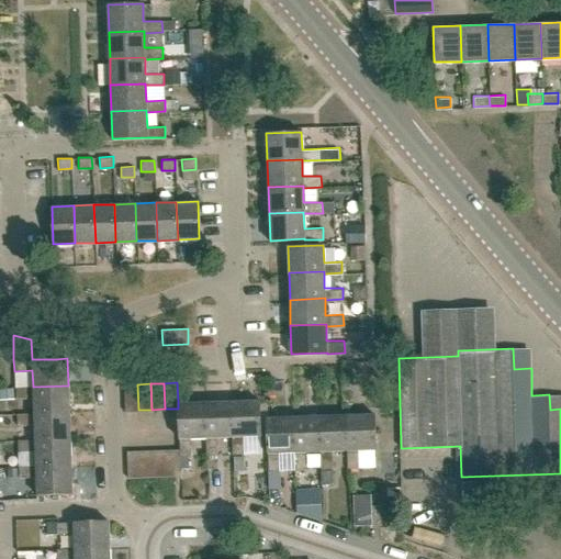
[(125,411),(138,410),(137,384),(124,384),(125,411)]
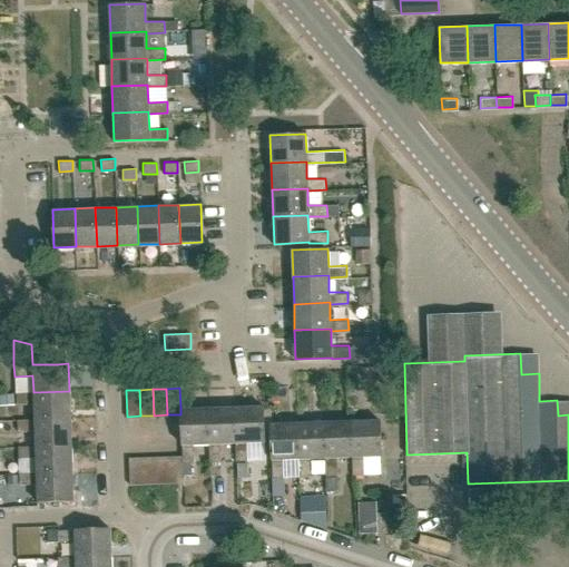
[(69,391),(33,392),(33,391),(16,392),(16,403),(33,403),(35,418),(35,419),(70,418),(69,391)]
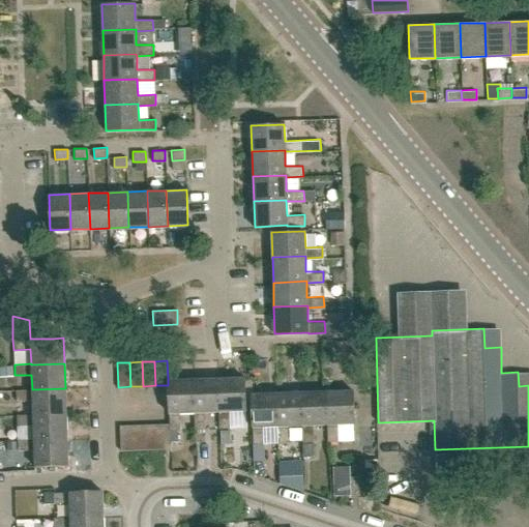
[(205,411),(218,411),(219,411),(218,377),(194,378),(195,412),(195,428),(205,428),(205,411)]
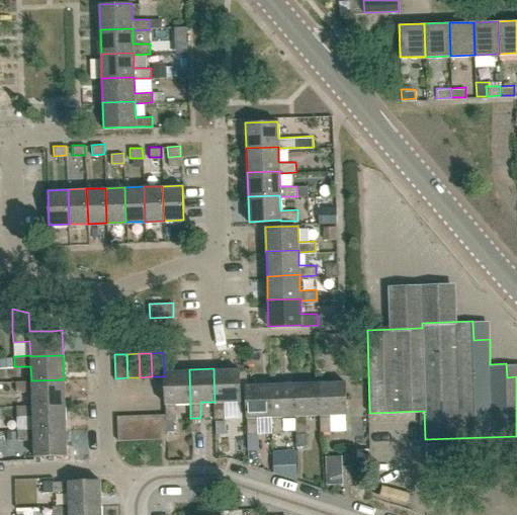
[(214,402),(213,402),(214,417),(225,417),(225,401),(240,401),(239,368),(213,368),(214,402)]
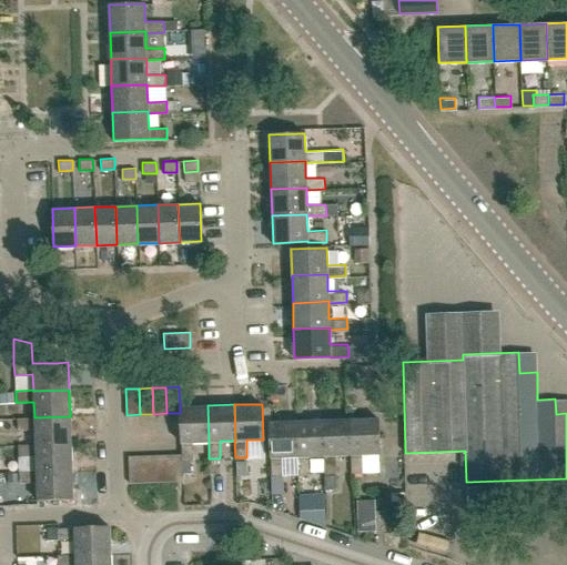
[(180,406),(180,413),(181,453),(182,460),(193,460),(192,442),(209,442),(208,405),(180,406)]
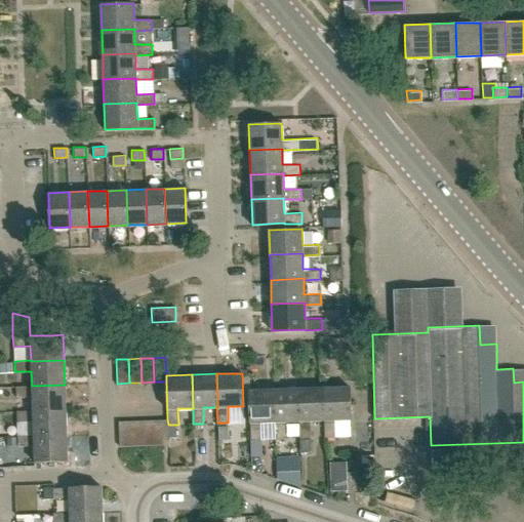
[(32,410),(66,409),(65,385),(32,386),(32,385),(14,386),(15,396),(32,396),(32,409),(32,410)]
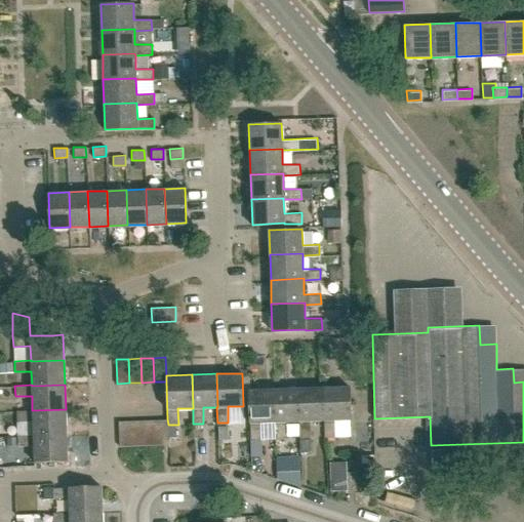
[(325,419),(323,419),(323,436),(334,436),(333,419),(351,418),(349,386),(323,387),(325,419)]
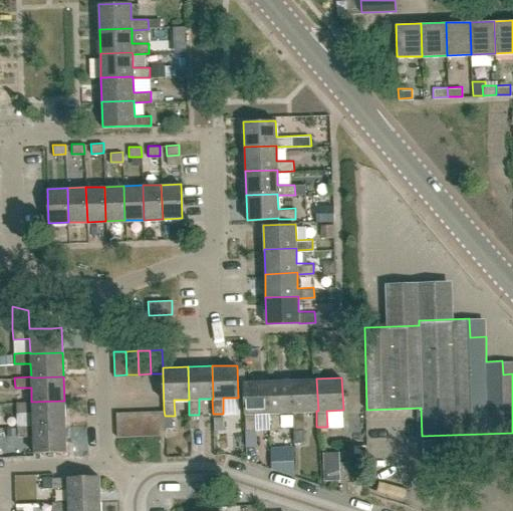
[(302,412),(316,411),(318,411),(316,378),(292,379),(294,412),(292,412),(292,428),(302,428),(302,412)]
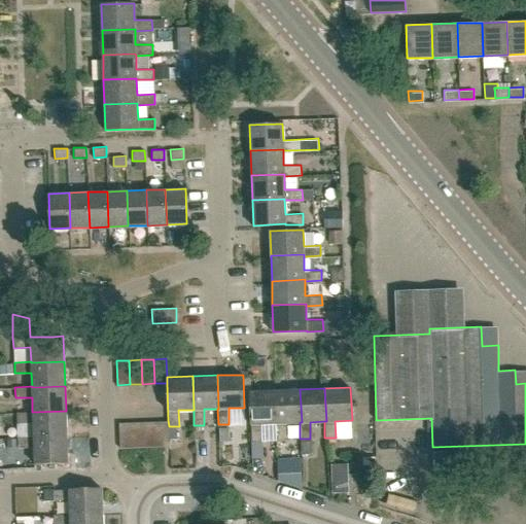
[(285,423),(300,422),(302,422),(300,389),(275,390),(277,423),(275,423),(275,440),(285,440),(285,423)]
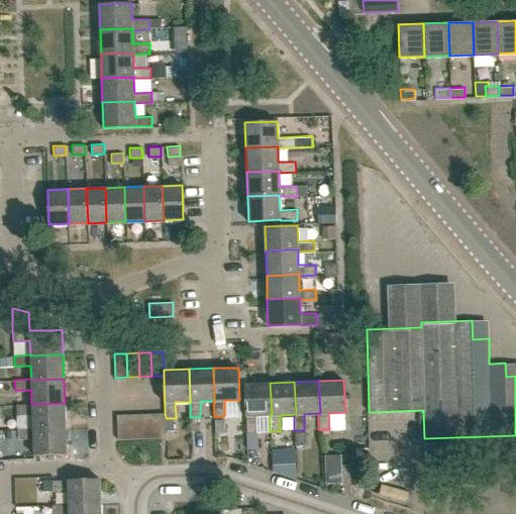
[(255,415),(270,415),(272,415),(270,383),(245,384),(246,416),(245,416),(245,432),(256,432),(255,415)]
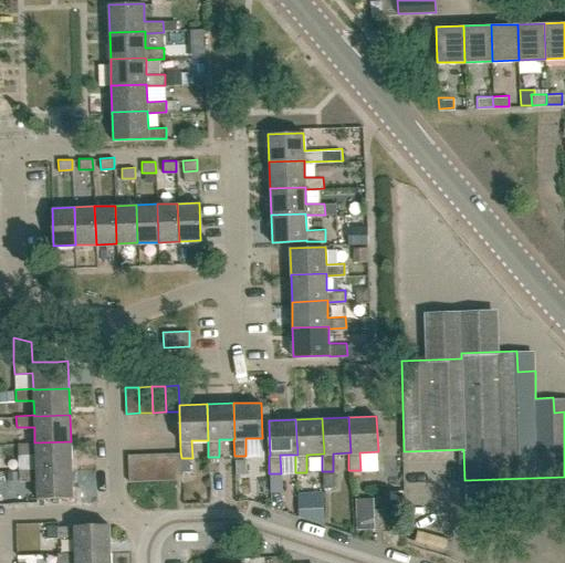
[(71,441),(34,442),(34,441),(17,442),(17,454),(34,454),(35,468),(35,469),(71,468),(71,441)]
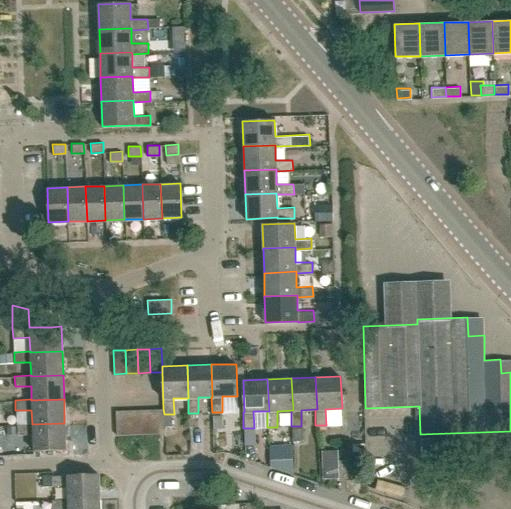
[(164,432),(164,425),(164,414),(163,408),(151,409),(152,433),(160,432),(164,432)]
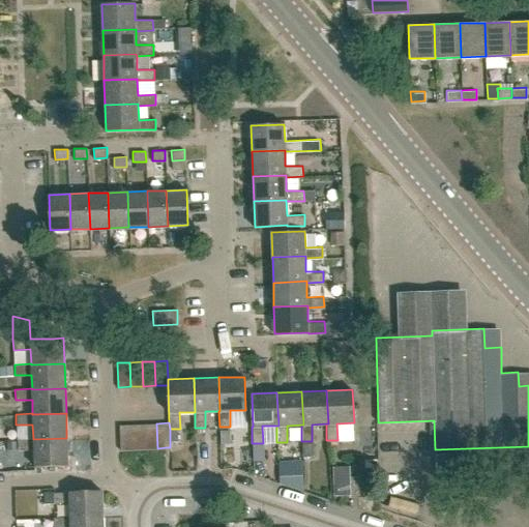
[(120,449),(133,448),(131,423),(119,425),(120,449)]
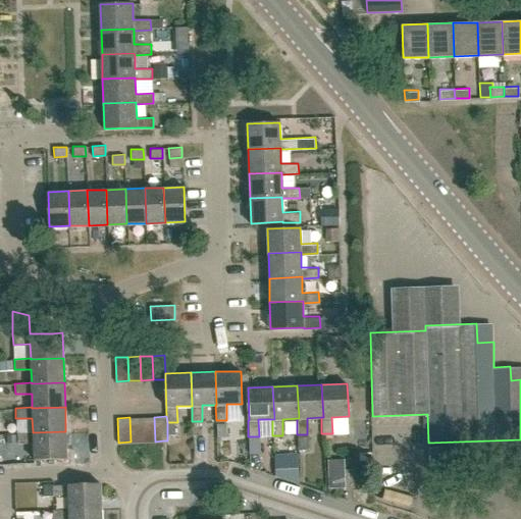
[(131,442),(143,442),(142,417),(129,417),(131,442)]
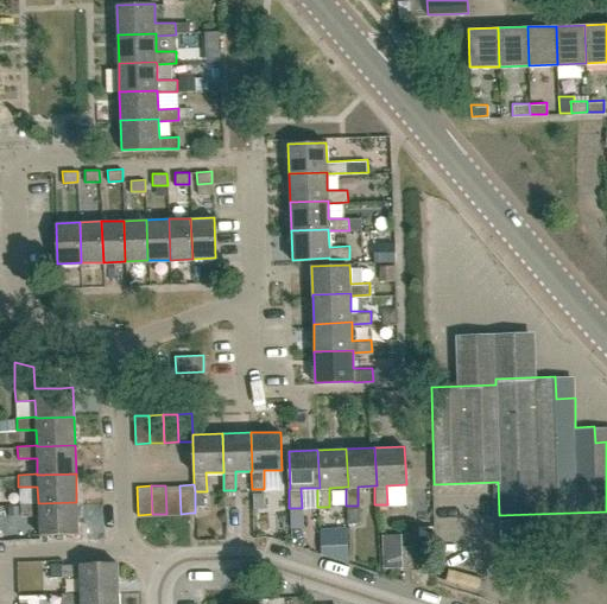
[(166,514),(181,514),(179,485),(165,485),(166,514)]
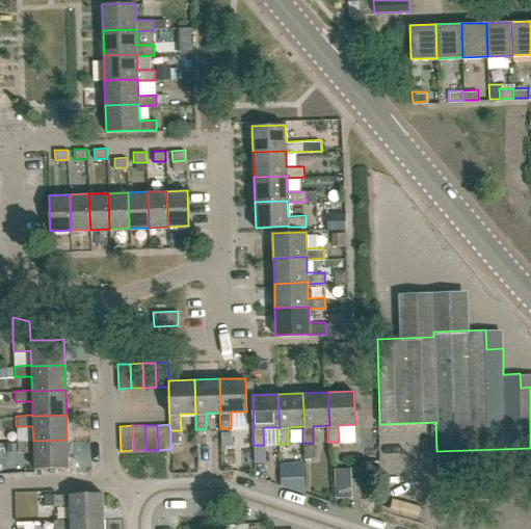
[(68,466),(67,440),(33,441),(33,440),(17,441),(17,451),(33,451),(34,467),(68,466)]
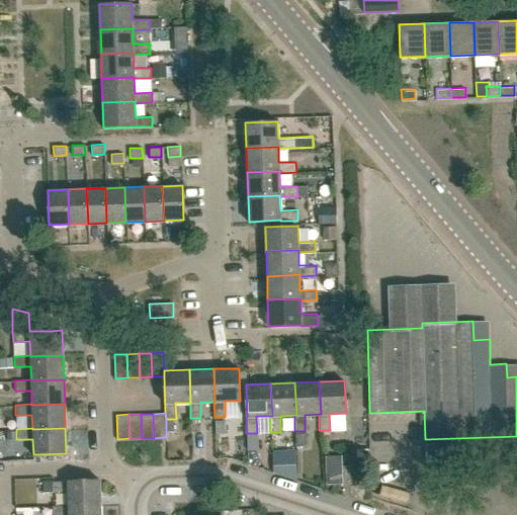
[(277,447),(278,471),(298,478),(296,447),(277,447)]
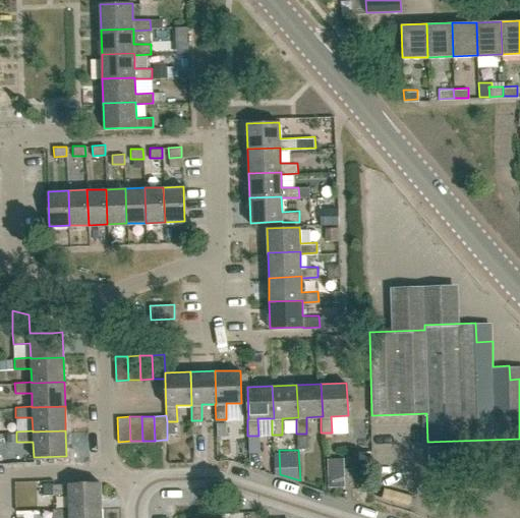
[(327,486),(343,485),(342,457),(327,458),(327,486)]
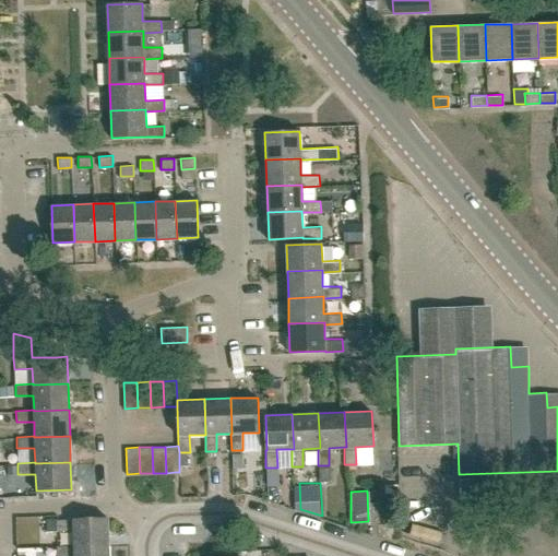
[(405,515),(404,524),(429,530),(431,519),(405,515)]
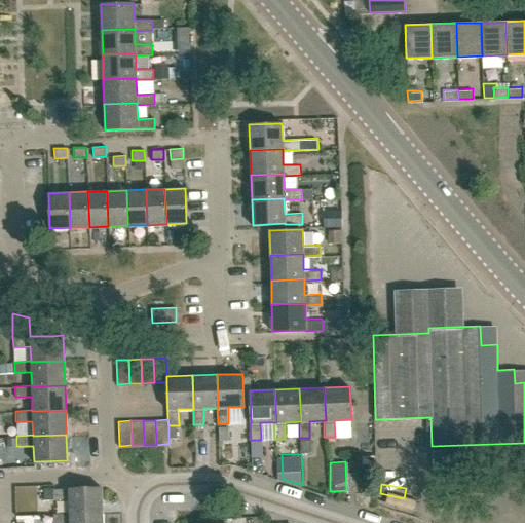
[(69,512),(69,514),(102,512),(101,486),(68,488),(68,487),(51,488),(52,498),(68,497),(69,512)]
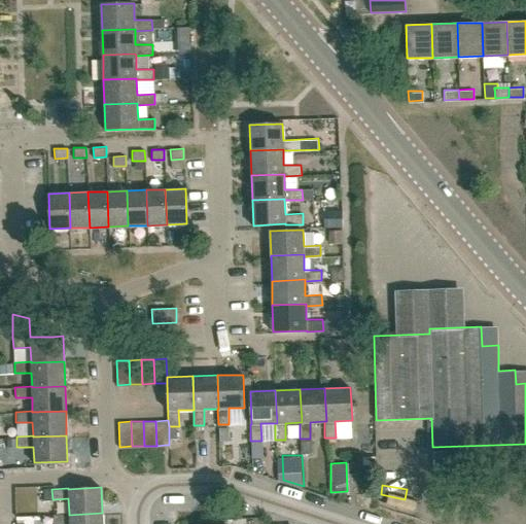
[(19,508),(20,523),(23,523),(41,523),(40,505),(19,508)]
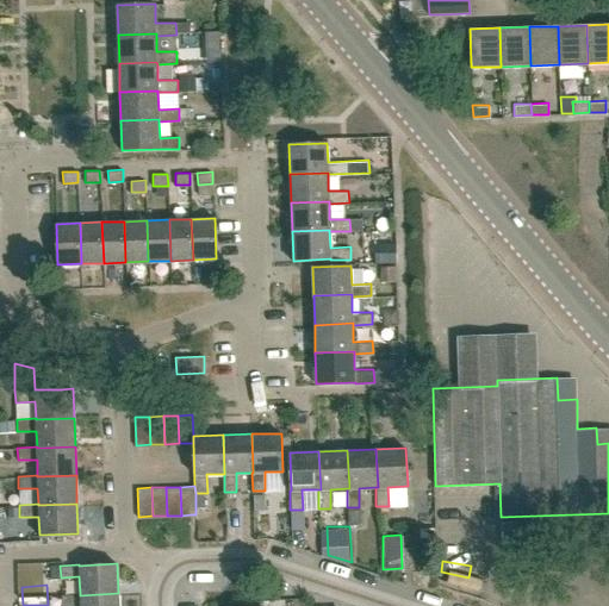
[(118,605),(118,593),(80,595),(80,593),(61,594),(62,605),(80,605),(118,605)]
